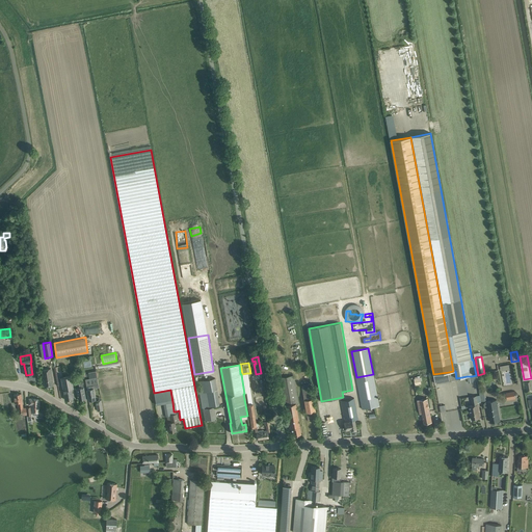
[(53,386),(52,380),(51,369),(43,370),(44,381),(45,387),(53,386)]
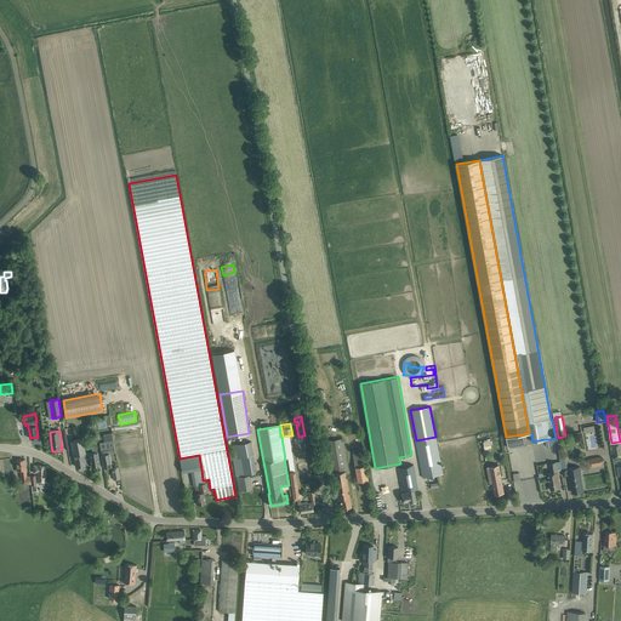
[(104,442),(100,443),(101,451),(108,450),(115,449),(112,433),(103,434),(104,442)]
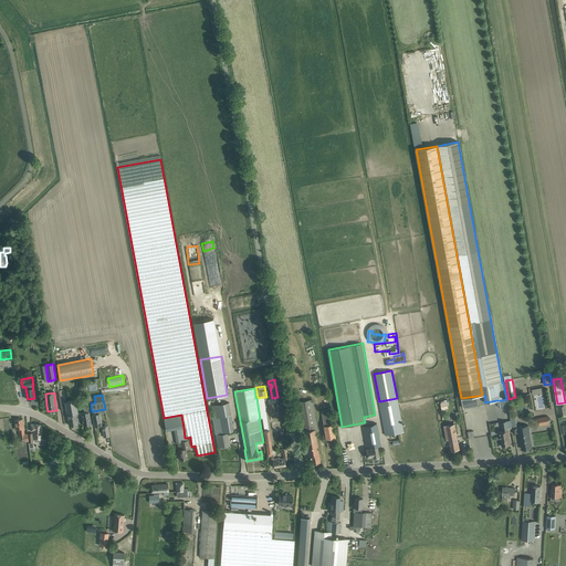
[(478,398),(478,396),(461,398),(463,409),(463,408),(479,406),(478,398)]
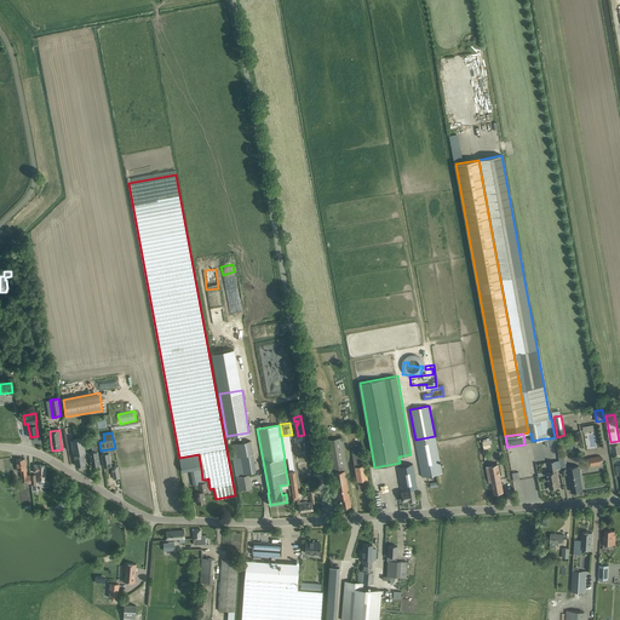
[(282,436),(281,436),(285,459),(288,458),(291,472),(297,471),(291,437),(287,437),(287,435),(282,436)]
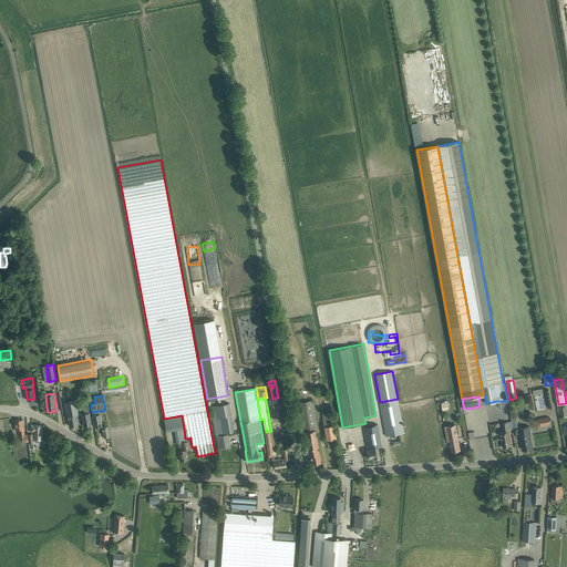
[(398,399),(380,402),(385,436),(404,433),(398,399)]
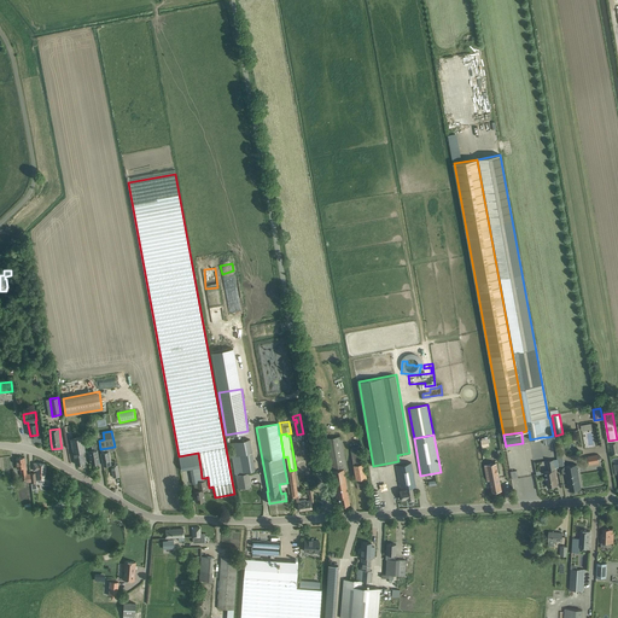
[(83,445),(82,437),(71,438),(75,459),(76,465),(85,462),(82,453),(85,452),(83,445)]
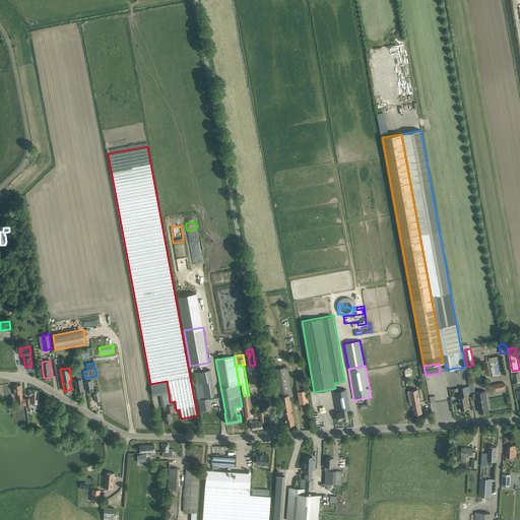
[(285,426),(295,425),(289,395),(291,394),(286,368),(272,370),(277,397),(279,396),(283,419),(284,419),(285,426)]
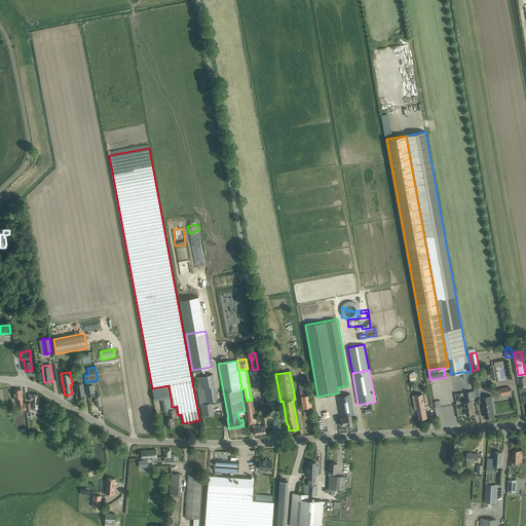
[(198,387),(215,384),(213,374),(196,377),(198,387)]
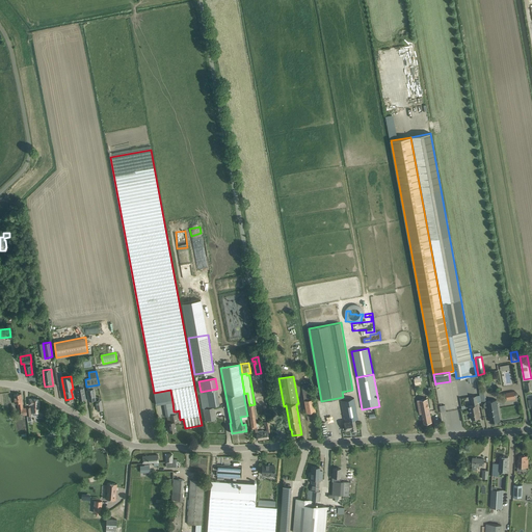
[(85,398),(85,393),(83,381),(79,382),(79,388),(76,388),(77,395),(78,400),(85,398)]
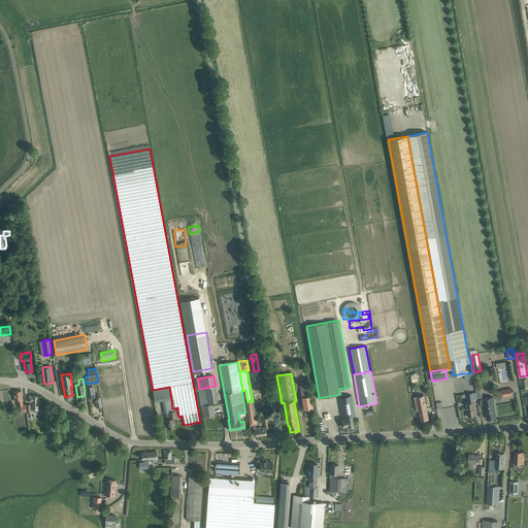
[(310,397),(309,388),(308,381),(299,382),(301,390),(302,398),(310,397)]
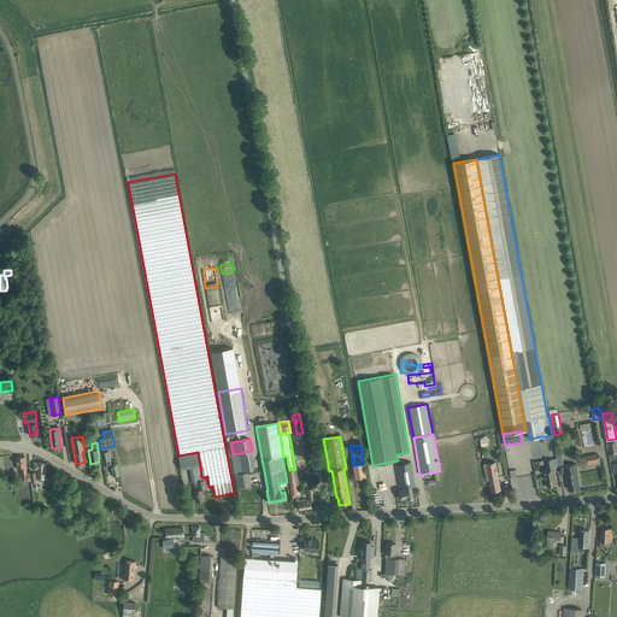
[(111,463),(110,457),(109,451),(101,452),(101,458),(103,464),(111,463)]
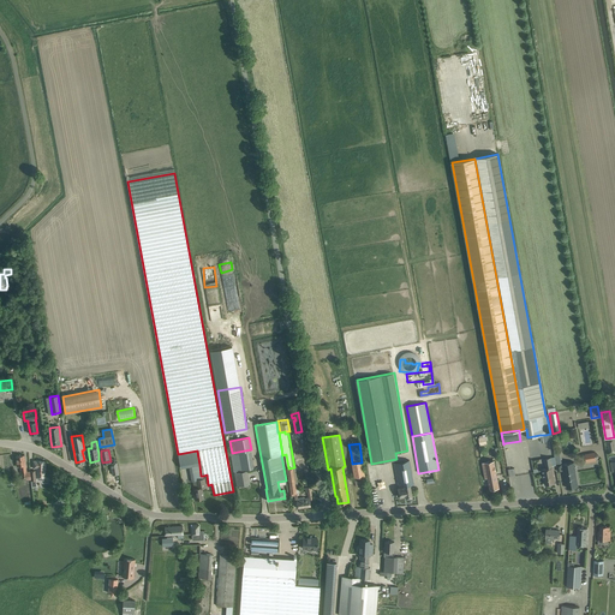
[(189,466),(189,467),(199,465),(197,451),(178,454),(179,463),(180,469),(189,466)]
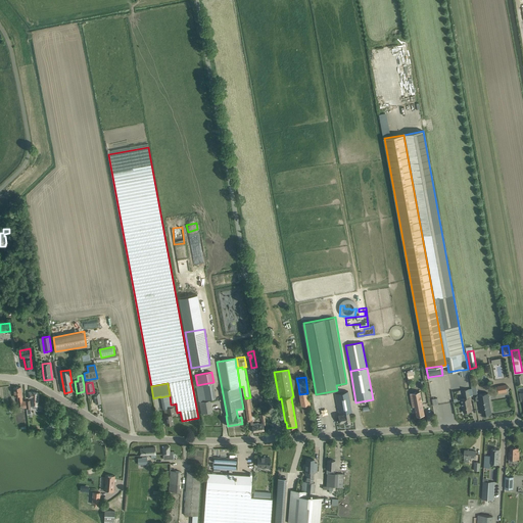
[(471,385),(472,388),(474,401),(479,400),(482,415),(491,414),(488,393),(479,395),(477,387),(478,387),(477,384),(471,385)]
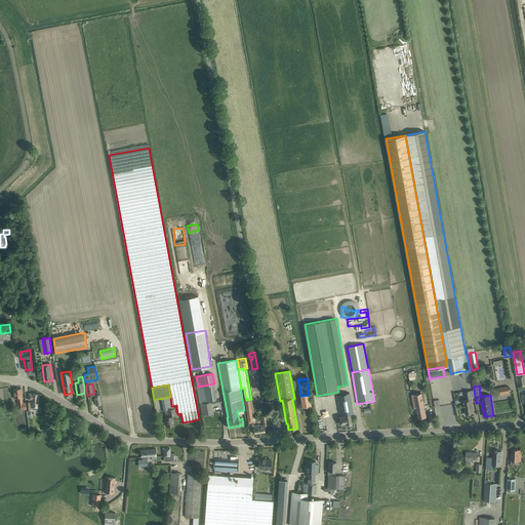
[(18,410),(26,409),(26,402),(23,403),(22,394),(21,389),(13,390),(14,398),(17,398),(18,410)]
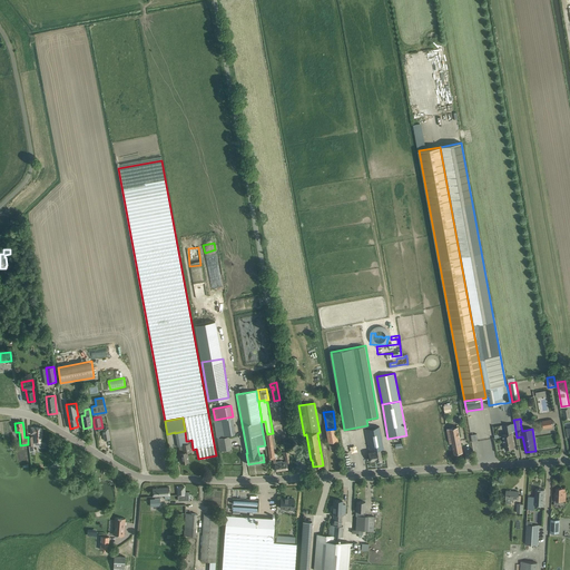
[(498,434),(494,434),(494,438),(499,436),(502,436),(503,441),(502,441),(503,443),(504,443),(505,450),(514,448),(511,432),(510,424),(504,425),(507,434),(499,435),(498,434)]
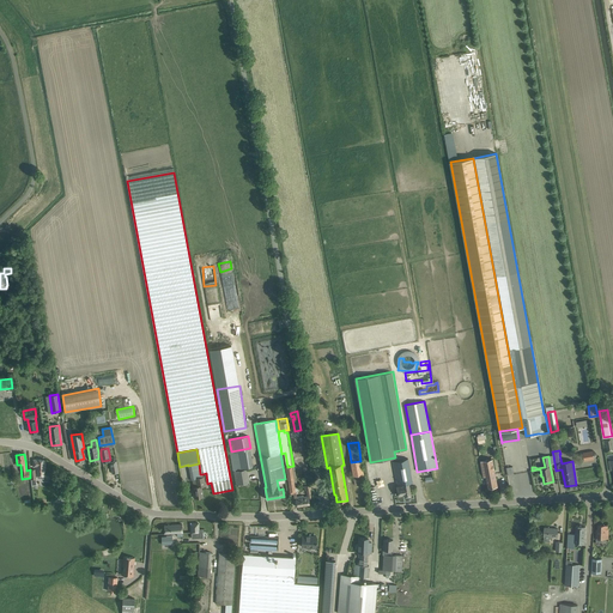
[(34,460),(34,467),(36,468),(36,475),(37,475),(37,478),(43,479),(43,475),(44,475),(44,460),(36,459),(36,460),(34,460)]
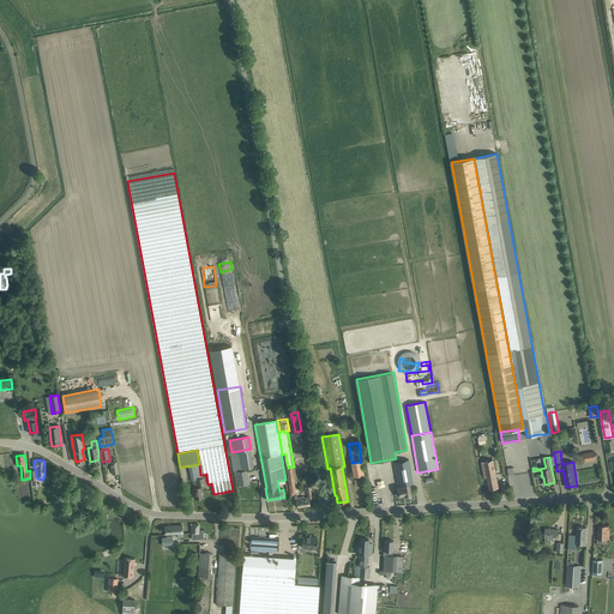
[(408,459),(393,462),(398,486),(398,487),(397,487),(397,491),(398,497),(404,495),(405,497),(411,495),(409,485),(410,483),(413,483),(408,459)]
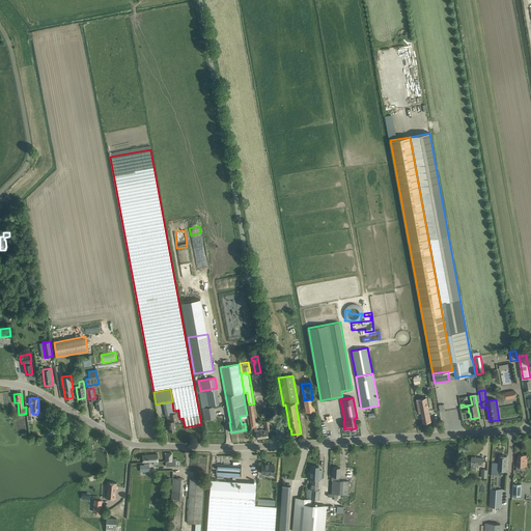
[(430,421),(430,416),(427,398),(417,400),(418,408),(419,413),(421,413),(423,423),(430,421)]
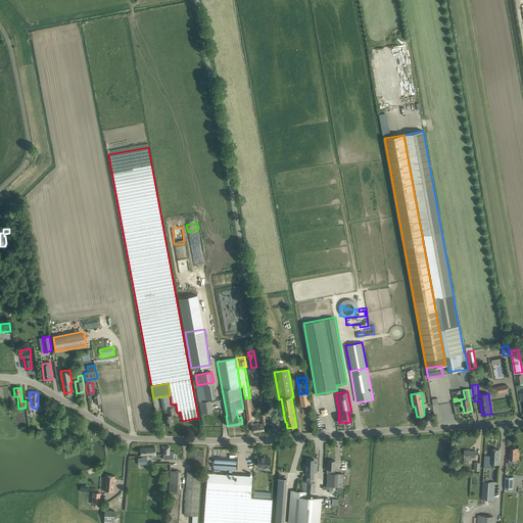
[(307,393),(299,394),(301,406),(310,405),(307,393)]
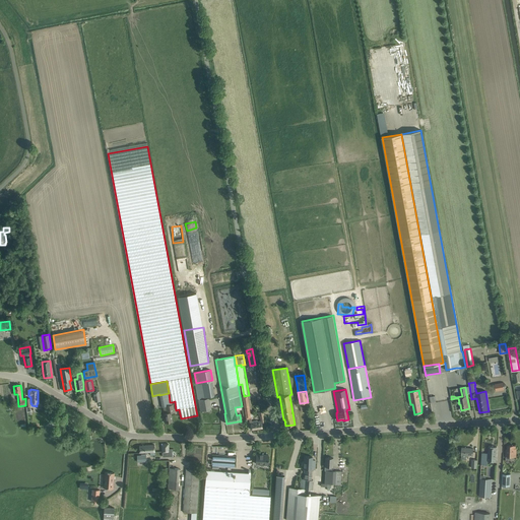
[(161,407),(163,406),(171,405),(170,402),(169,393),(159,395),(161,407)]
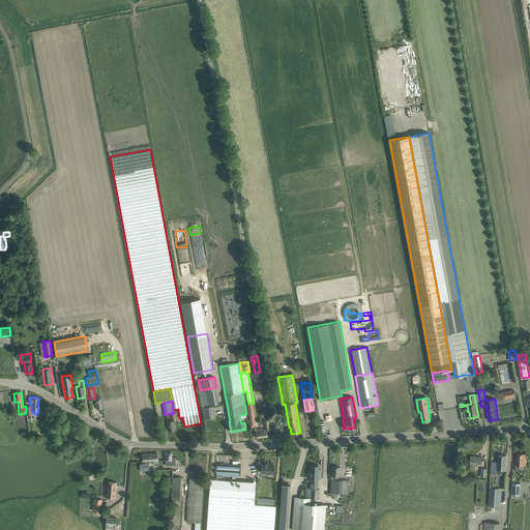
[(254,403),(248,404),(245,404),(249,428),(254,427),(256,427),(255,421),(257,421),(254,403)]
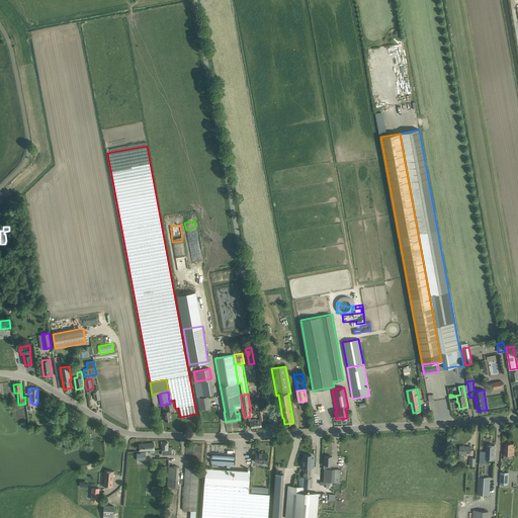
[(206,398),(198,399),(200,408),(208,407),(206,398)]
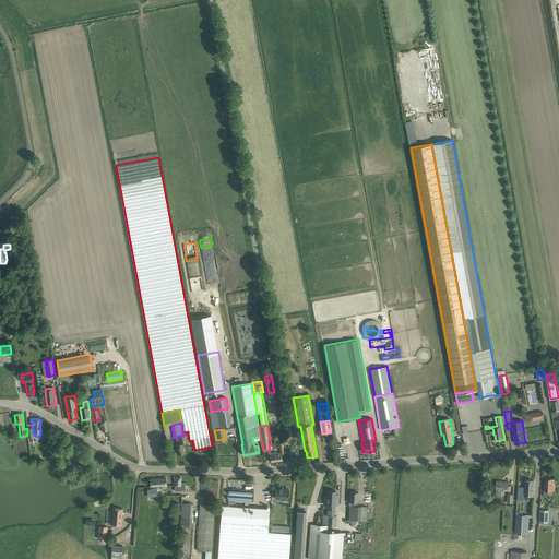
[(185,432),(182,432),(183,436),(175,437),(177,444),(176,444),(177,453),(185,452),(183,443),(187,443),(186,435),(185,435),(185,432)]
